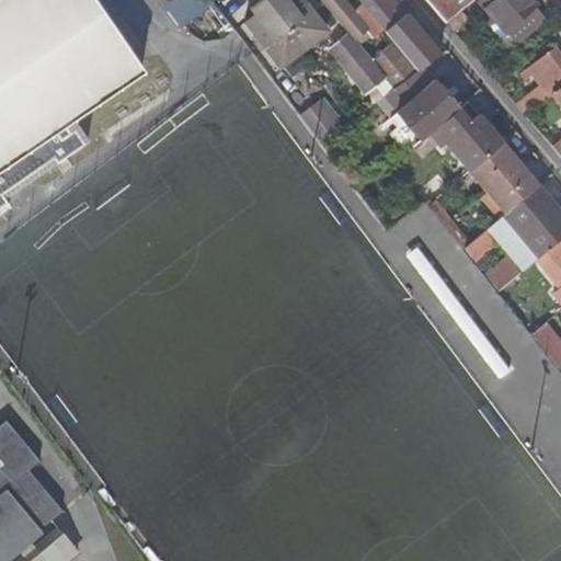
[(0,213),(10,206),(4,198),(90,140),(73,117),(142,70),(92,0),(23,0),(0,16),(0,213)]
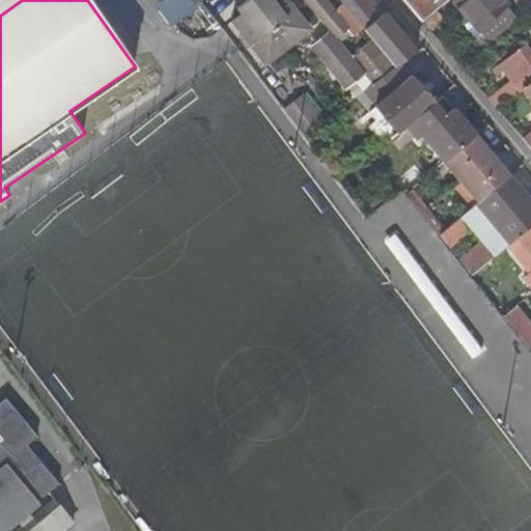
[(0,0),(0,16),(22,0),(0,0)]
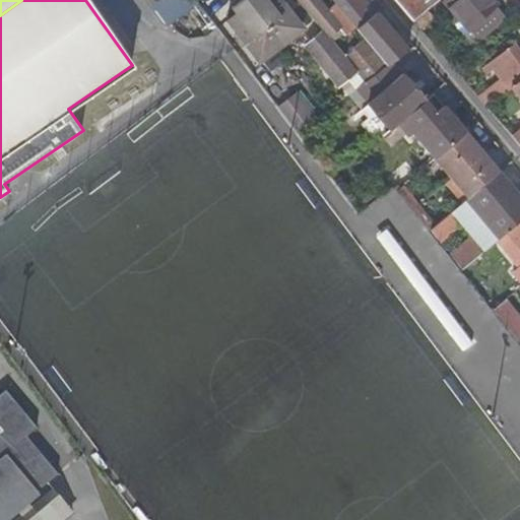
[(199,3),(196,0),(148,0),(167,24),(199,3)]
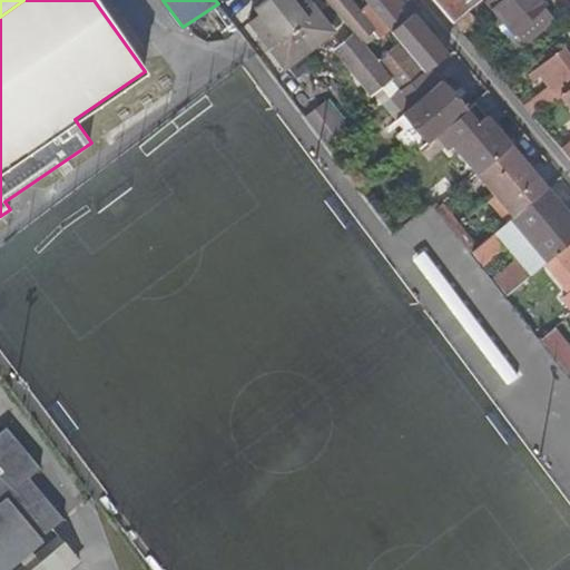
[(286,66),(332,29),(307,0),(261,0),(254,6),(258,12),(249,20),(286,66)]
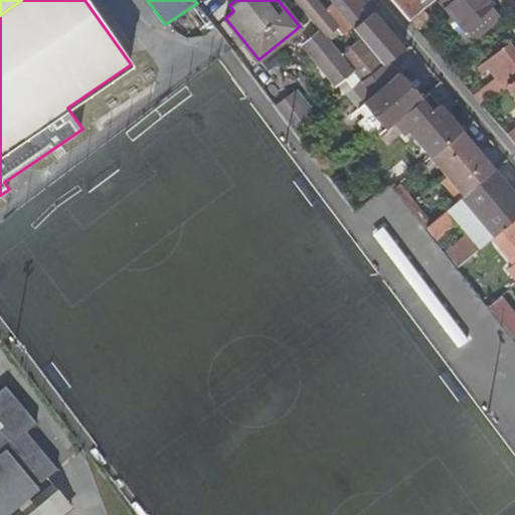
[(316,0),(295,0),(320,30),(321,32),(332,23),(322,9),(323,8),(316,0)]
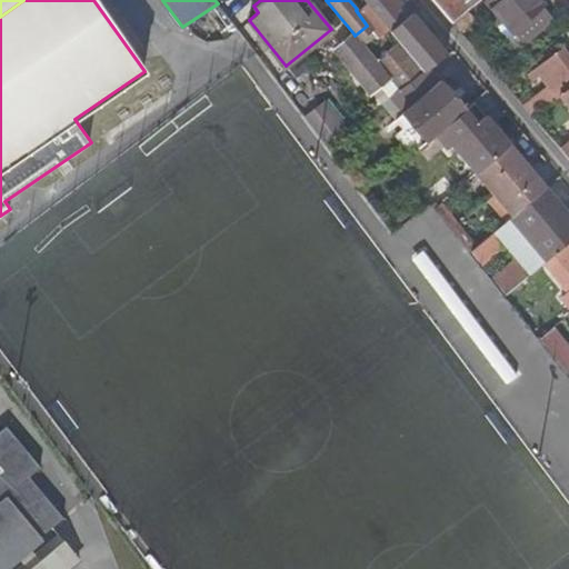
[(367,0),(427,71),(429,69),(440,61),(406,20),(410,16),(397,0),(367,0)]
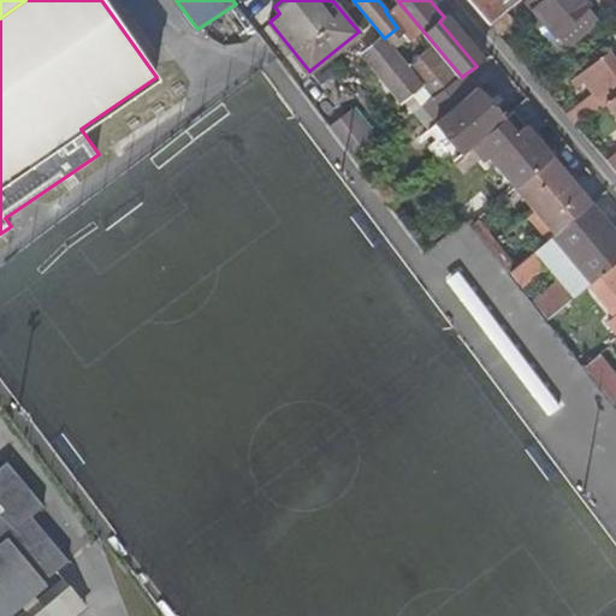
[(469,0),(491,24),(514,6),(520,0),(469,0)]
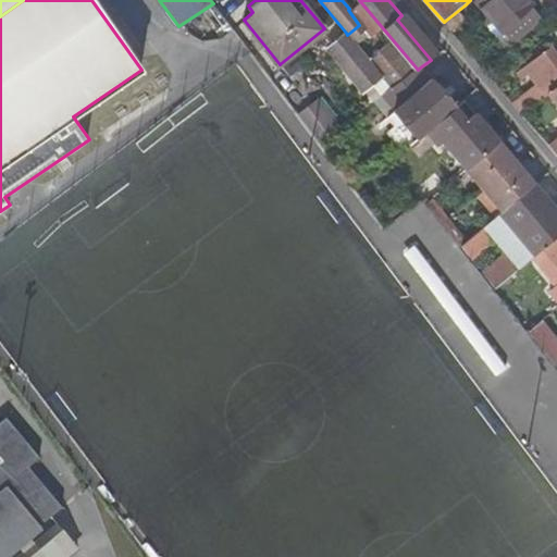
[(481,15),(489,24),(493,21),(512,44),(531,27),(542,20),(525,0),(479,0),(478,1),(485,12),(481,15)]
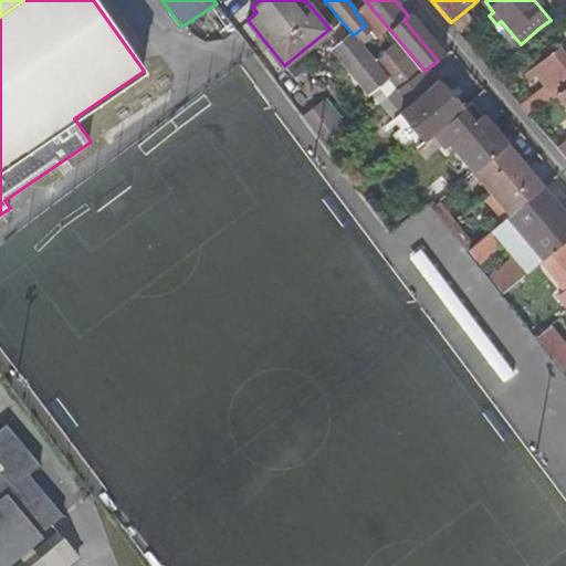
[(478,13),(472,6),(451,22),(458,30),(478,13)]
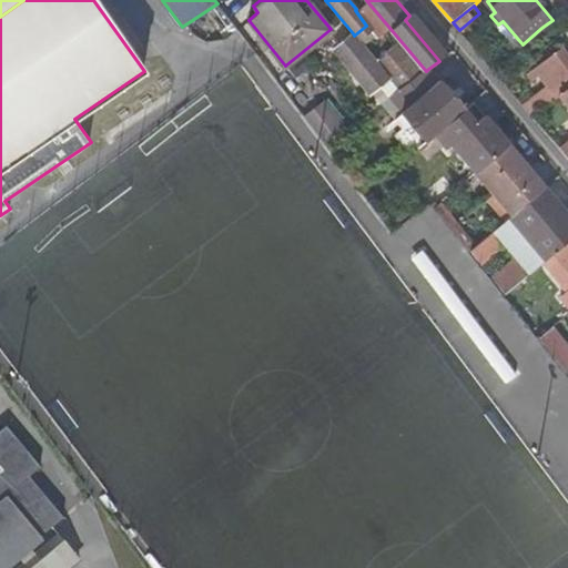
[(381,85),(388,79),(376,62),(354,36),(353,33),(334,48),(371,93),(381,85)]
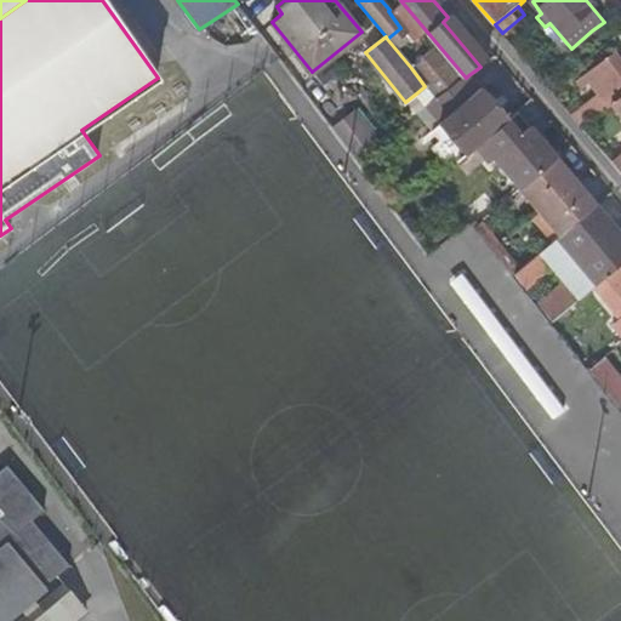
[(620,98),(620,60),(615,52),(579,80),(584,86),(588,83),(597,93),(571,113),(580,125),(607,106),(608,108),(613,104),(620,98)]
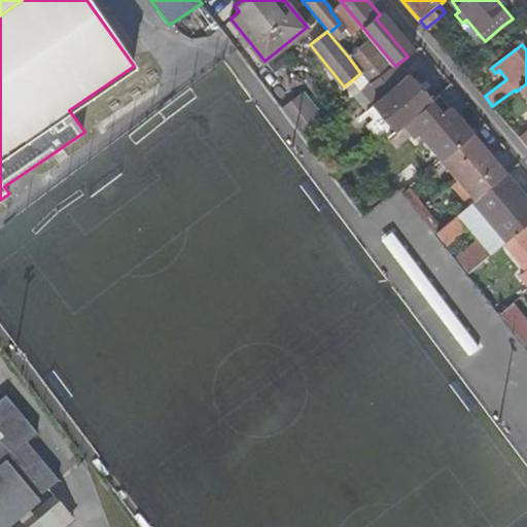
[(364,45),(358,50),(367,61),(373,57),(364,45)]
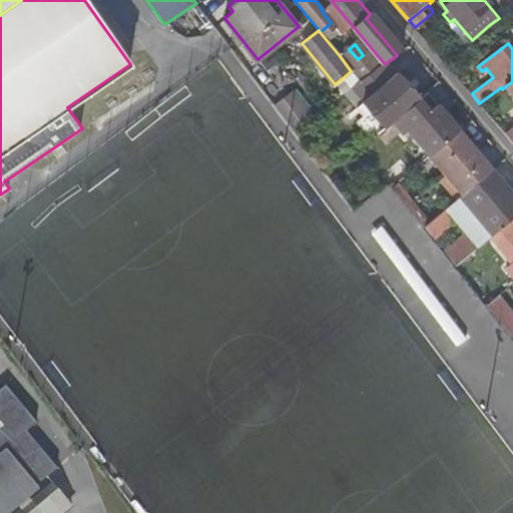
[(349,49),(340,56),(351,71),(360,82),(365,78),(383,65),(370,49),(363,55),(358,59),(349,49)]
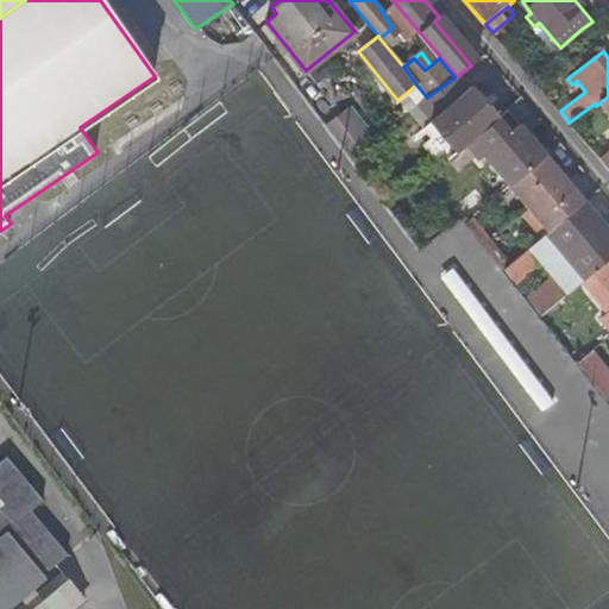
[(434,121),(458,151),(470,142),(497,119),(459,74),(457,76),(454,77),(433,93),(447,111),(434,121)]
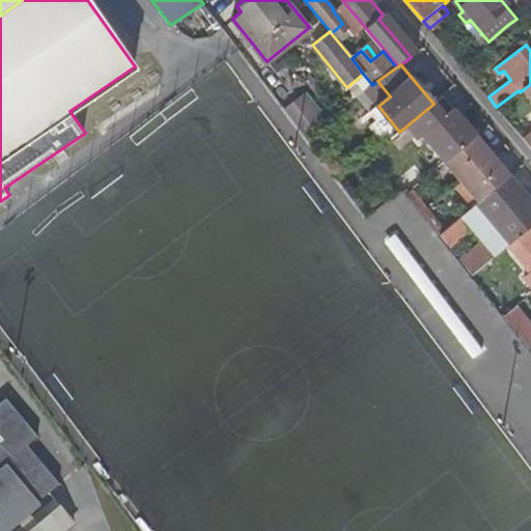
[(363,74),(356,80),(364,91),(372,85),(363,74)]
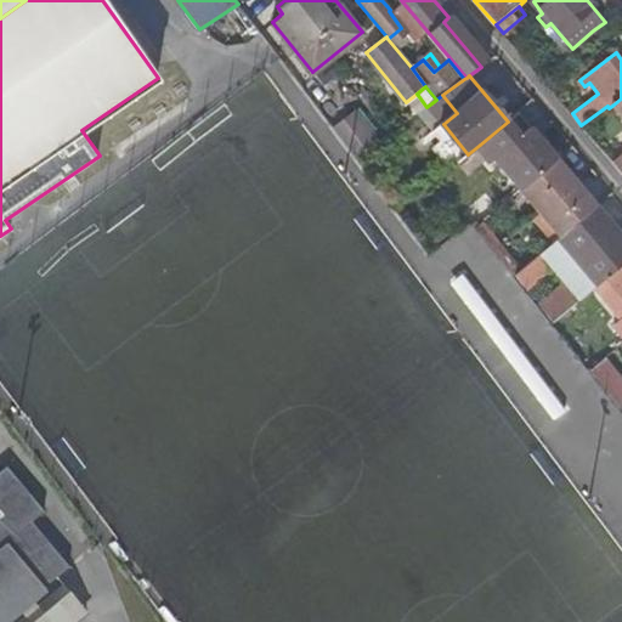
[(383,137),(360,107),(334,125),(357,157),(383,137)]
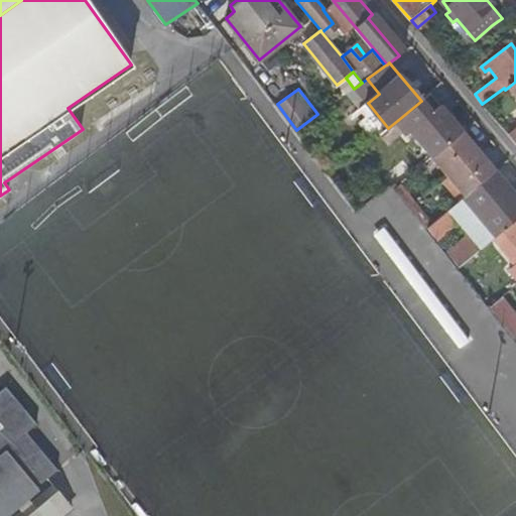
[(420,140),(433,157),(438,153),(463,132),(430,93),(421,101),(398,120),(405,130),(410,126),(420,140)]
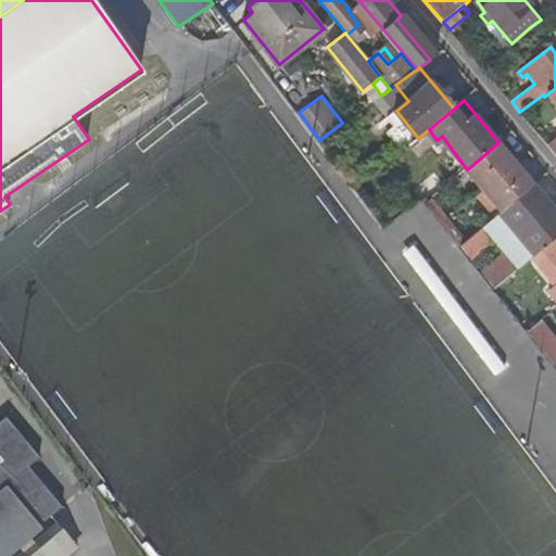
[(467,169),(501,212),(534,184),(498,142),(472,165),(467,169)]
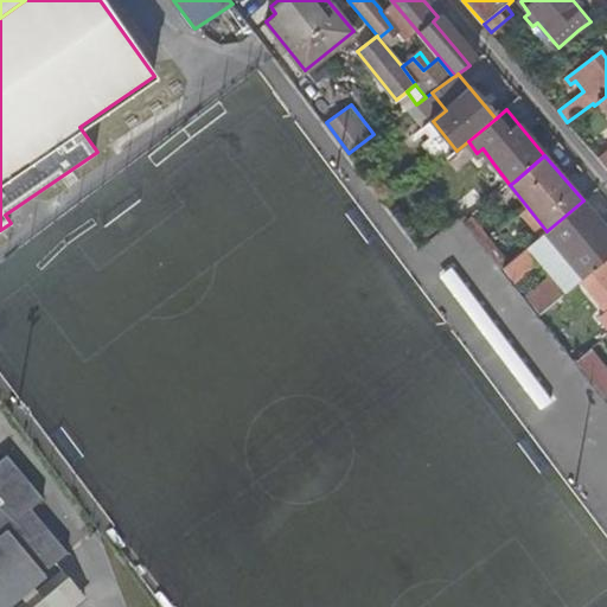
[(555,273),(526,298),(541,315),(586,276),(592,270),(606,257),(606,229),(583,200),(547,231),(511,261),(504,268),(515,282),(542,257),(555,273)]
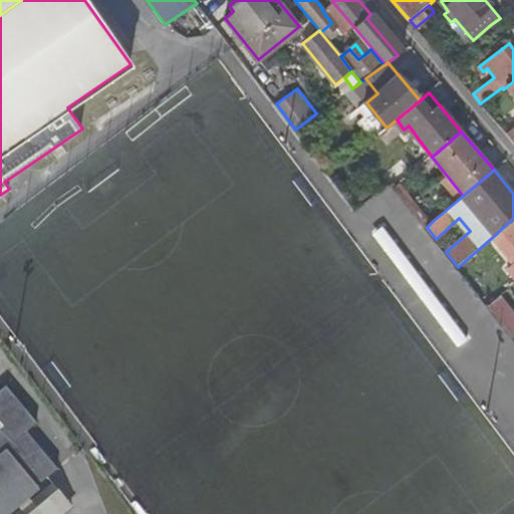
[(396,188),(427,227),(433,221),(402,183),(396,188)]
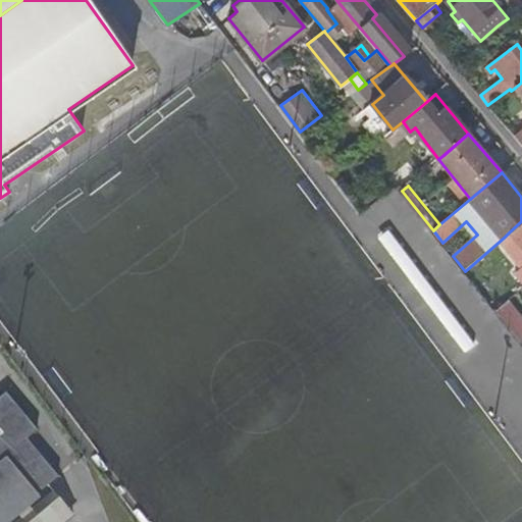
[(521,221),(509,232),(504,238),(513,249),(521,260),(521,259),(521,221)]
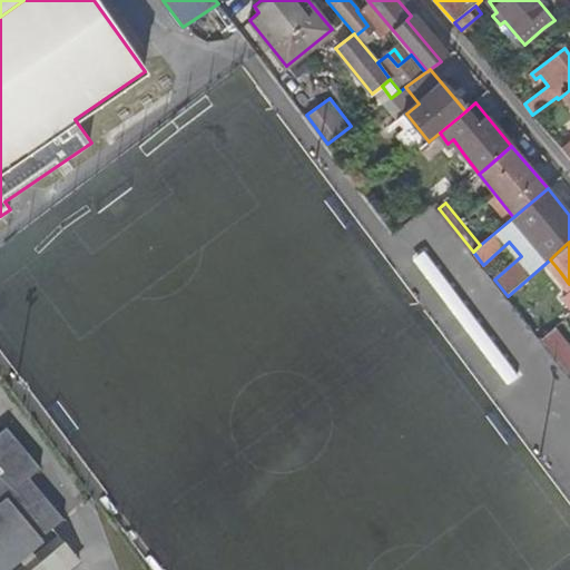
[(569,283),(569,284),(556,295),(569,313),(569,283)]
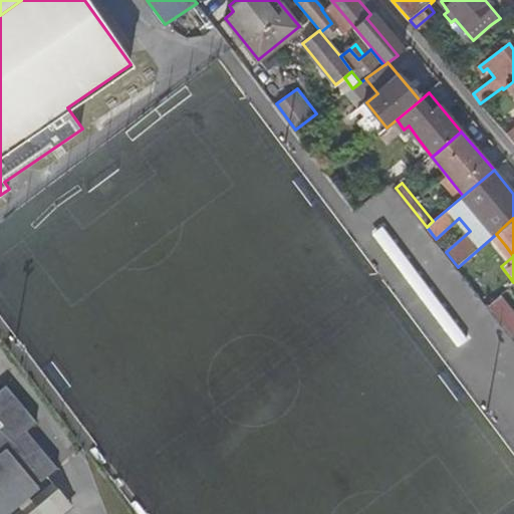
[(513,300),(506,291),(488,305),(513,337),(513,300)]
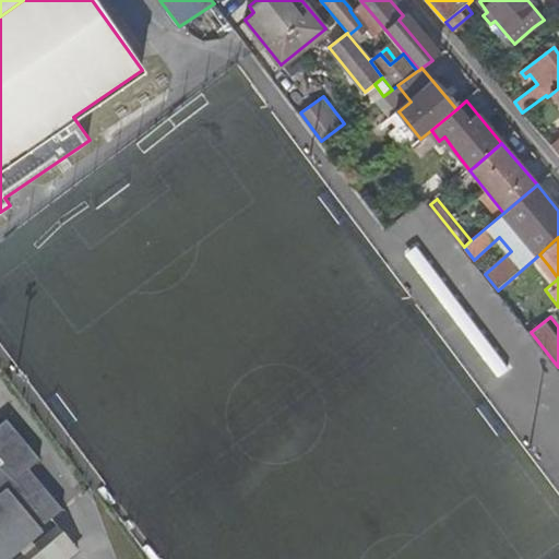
[(0,558),(15,546),(27,536),(62,507),(30,468),(42,459),(8,418),(0,424),(0,558)]
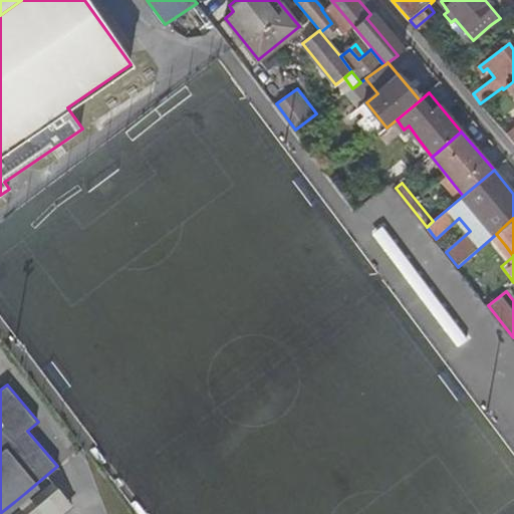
[(61,513),(72,505),(51,481),(30,499),(25,493),(14,502),(19,508),(11,513),(61,513)]
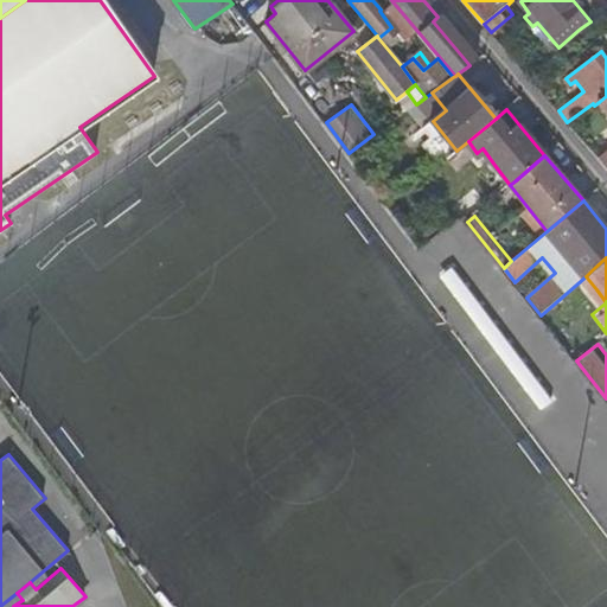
All buildings are outlined.
